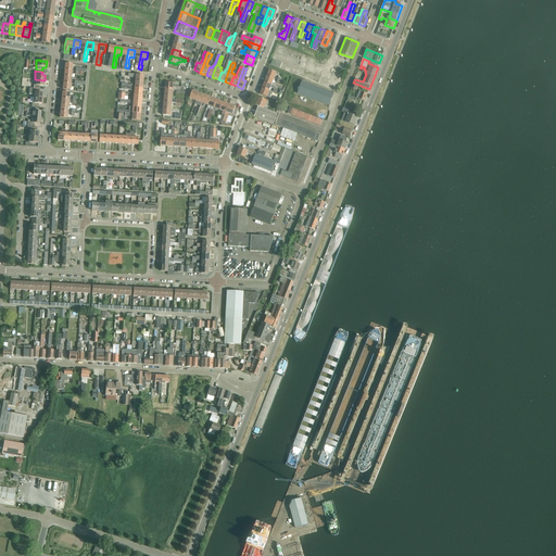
[(35,79),(34,88),(40,89),(40,86),(43,86),(45,80),(35,79)]
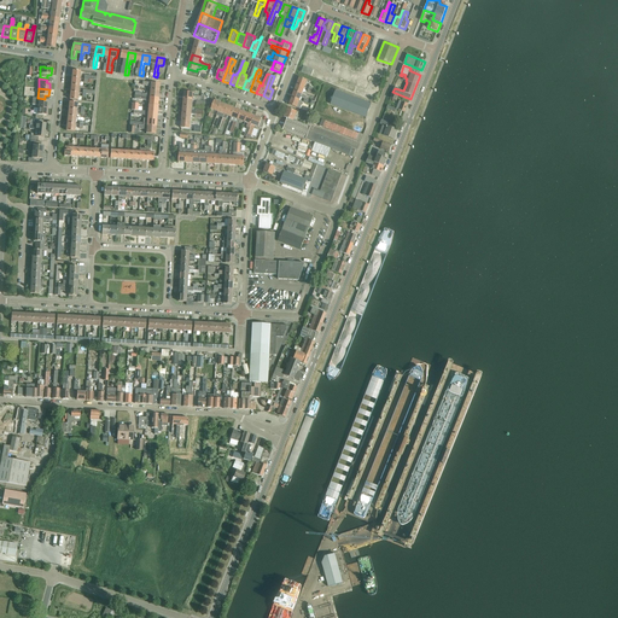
[(295,91),(292,98),(299,101),(302,94),(295,91)]
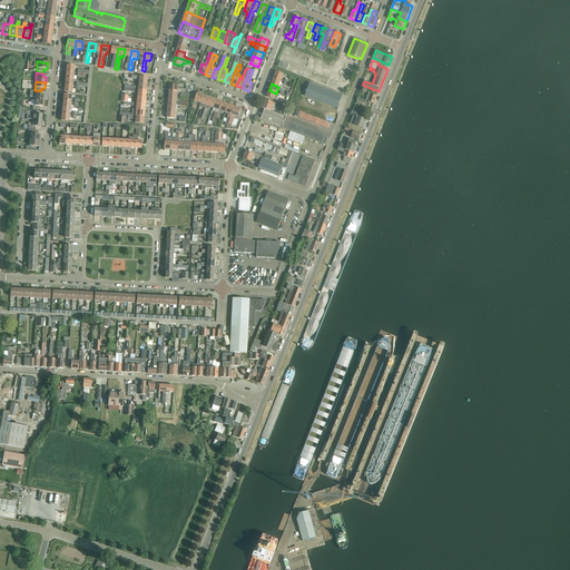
[(305,96),(337,109),(342,96),(310,84),(305,96)]
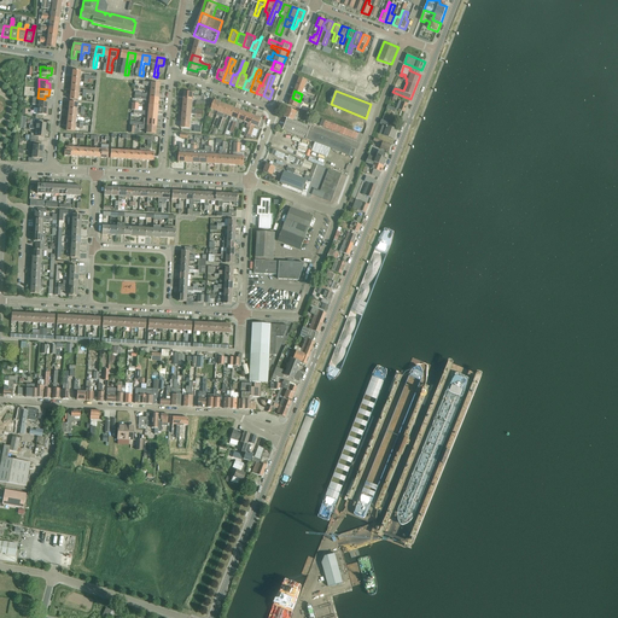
[(39,105),(39,109),(47,110),(48,103),(45,103),(45,99),(38,98),(33,98),(31,105),(39,105)]
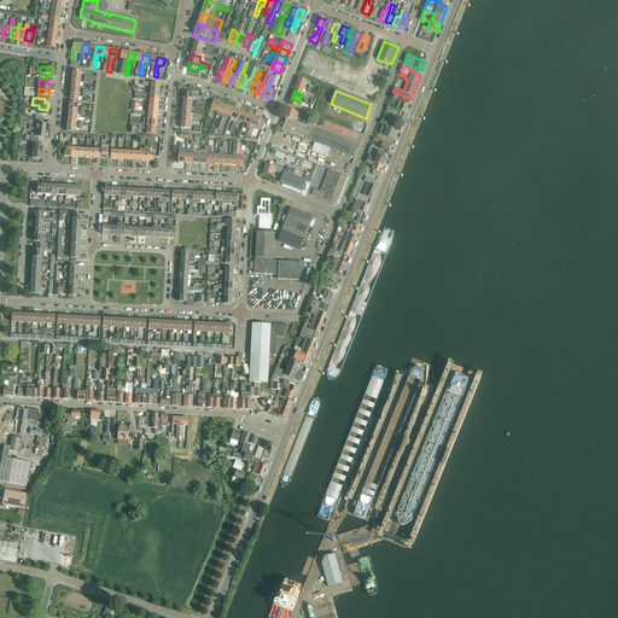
[(299,101),(292,98),(290,105),(299,109),(302,103),(299,101)]
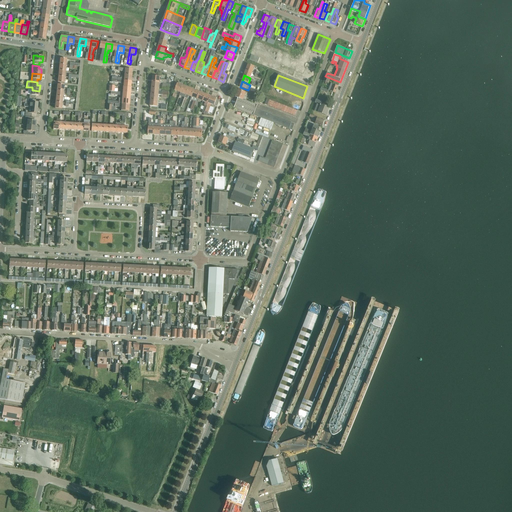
[(175,89),(173,97),(175,98),(176,94),(177,94),(178,92),(181,93),(183,86),(178,83),(177,84),(176,83),(174,89),(175,89)]
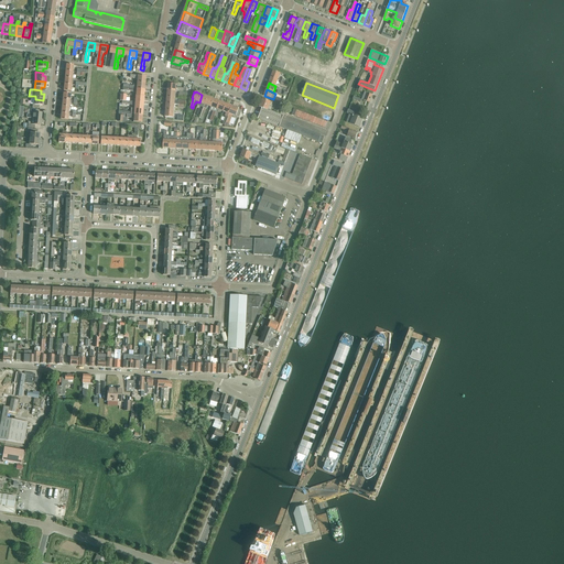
[(361,99),(369,102),(372,95),(365,93),(361,99)]
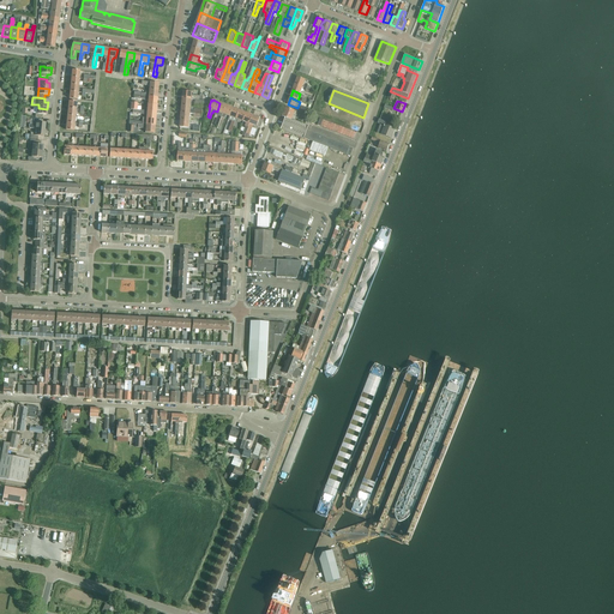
[(217,112),(216,115),(222,118),(223,114),(227,106),(220,103),(217,112)]
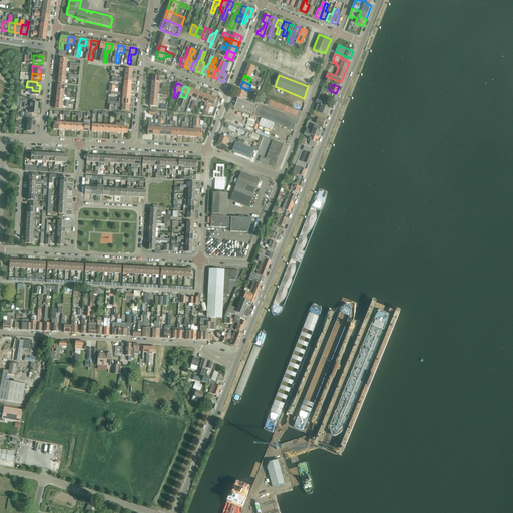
[(185,98),(181,108),(184,109),(187,99),(188,99),(189,96),(192,97),(194,90),(189,88),(186,95),(185,98)]
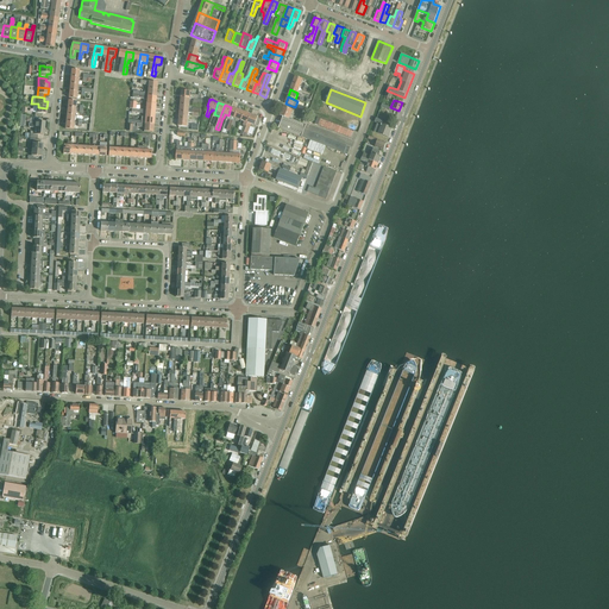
[(46,108),(38,107),(37,113),(36,113),(35,117),(42,118),(42,114),(46,114),(46,108)]
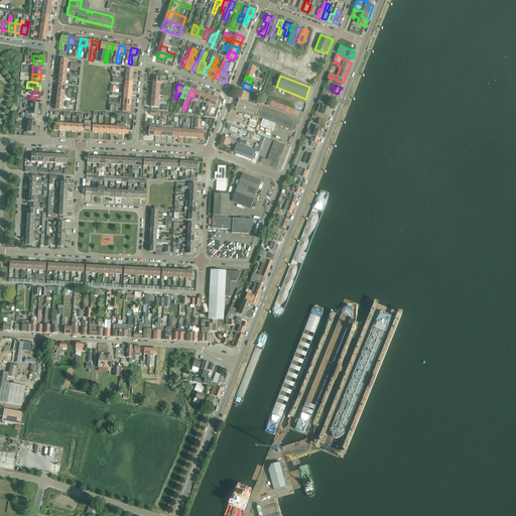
[(195,103),(192,110),(195,111),(197,106),(202,93),(196,91),(194,98),(196,99),(195,103)]
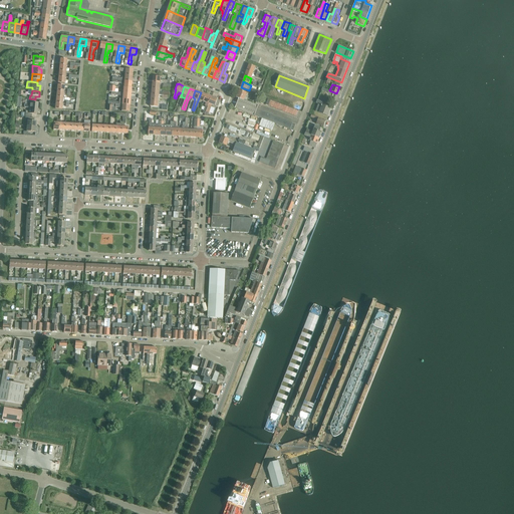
[(237,98),(239,98),(244,100),(245,96),(248,97),(249,94),(239,90),(237,98)]
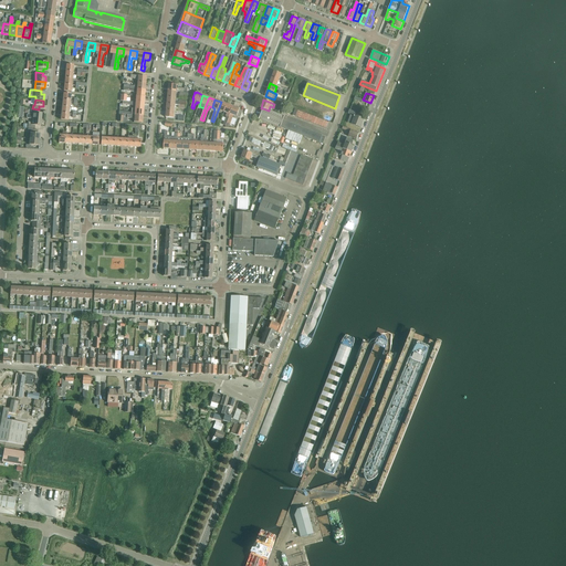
[(221,102),(216,116),(218,117),(219,114),(220,111),(224,113),(228,104),(221,102)]
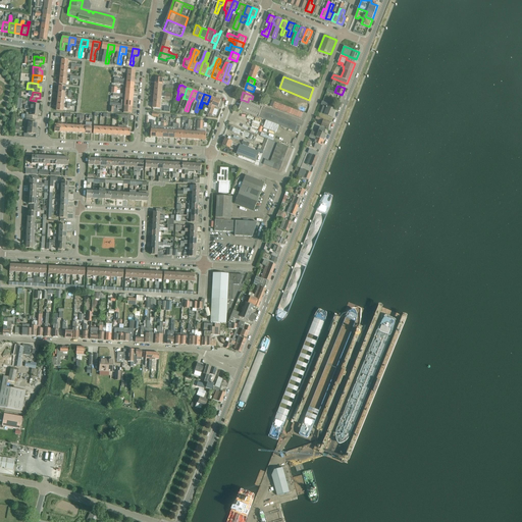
[(209,107),(206,115),(208,116),(209,114),(215,98),(210,96),(207,104),(207,105),(209,106),(208,106),(209,107)]
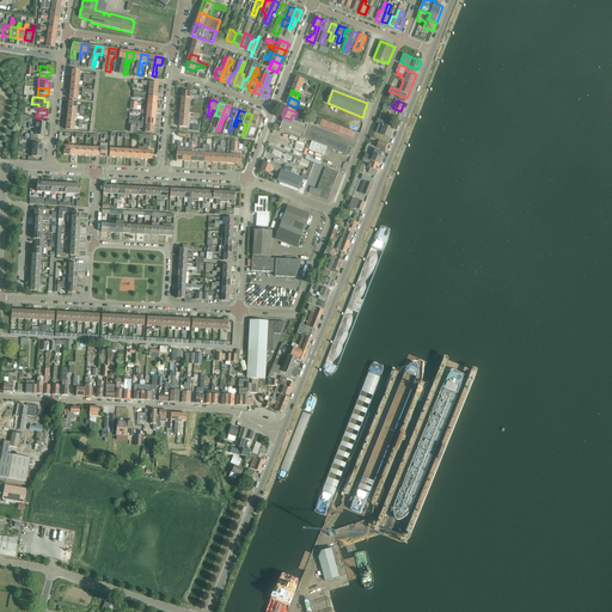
[(244,136),(244,138),(246,138),(248,134),(249,135),(252,126),(256,127),(259,128),(262,121),(258,120),(259,117),(252,115),(245,134),(244,136)]
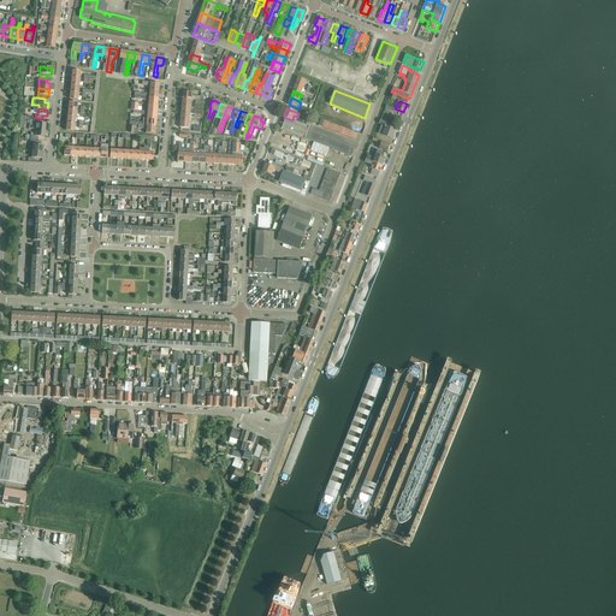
[(308,130),(309,126),(306,124),(306,126),(292,120),(286,118),(282,130),(304,138),(308,130)]
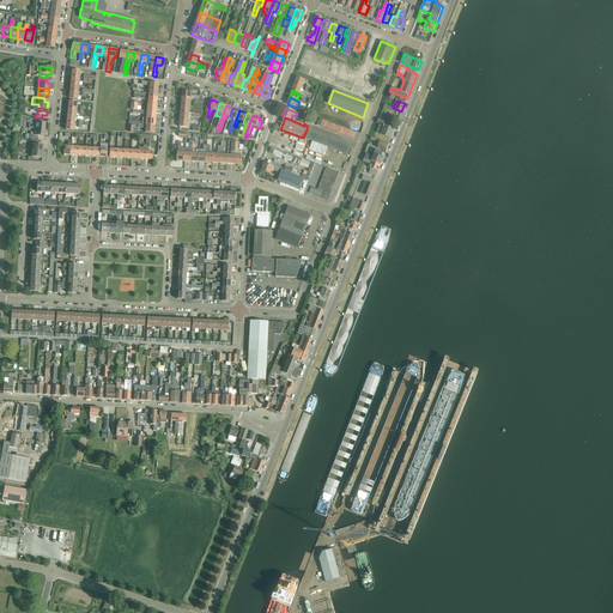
[(30,128),(35,129),(44,129),(46,123),(40,122),(40,119),(32,119),(31,125),(30,125),(30,128)]
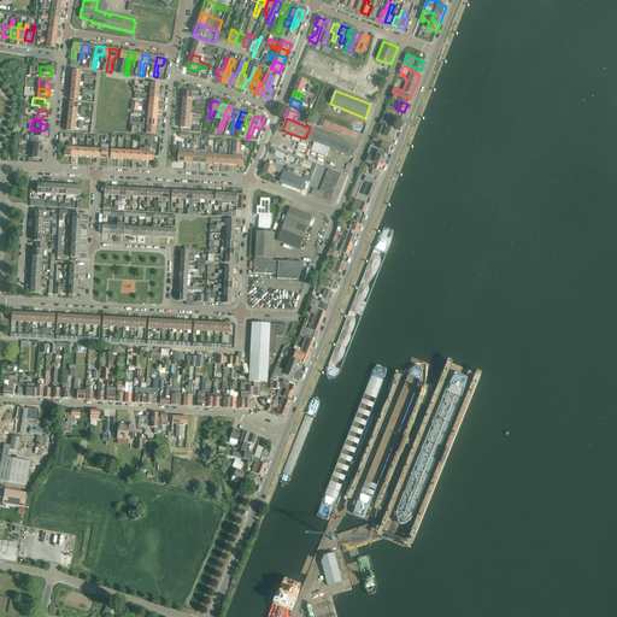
[(357,139),(359,131),(325,119),(323,127),(357,139)]
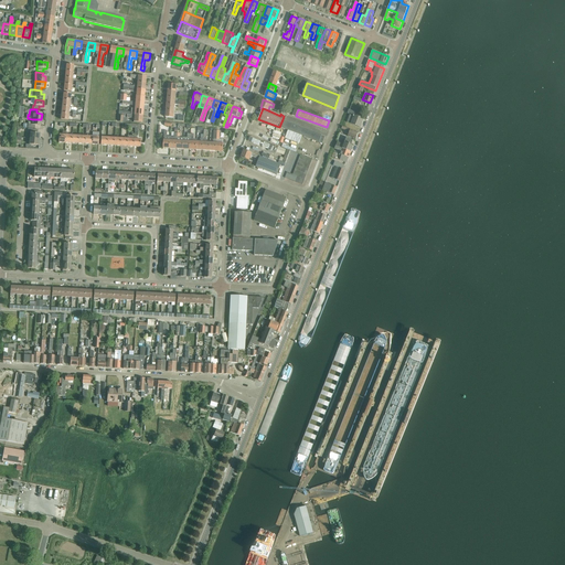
[(347,123),(361,128),(363,119),(354,116),(355,113),(349,110),(348,114),(350,115),(347,123)]
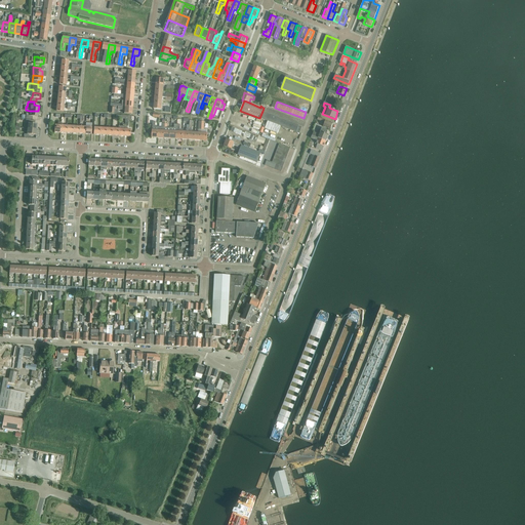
[(38,111),(30,111),(30,114),(26,114),(26,119),(32,119),(33,116),(38,117),(38,111)]
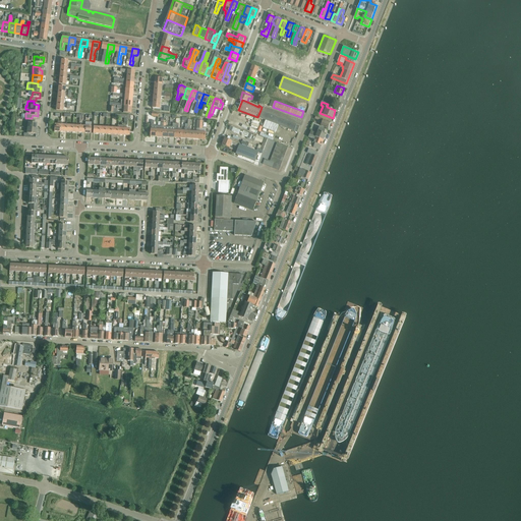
[(261,110),(257,117),(294,131),(297,124),(261,110)]
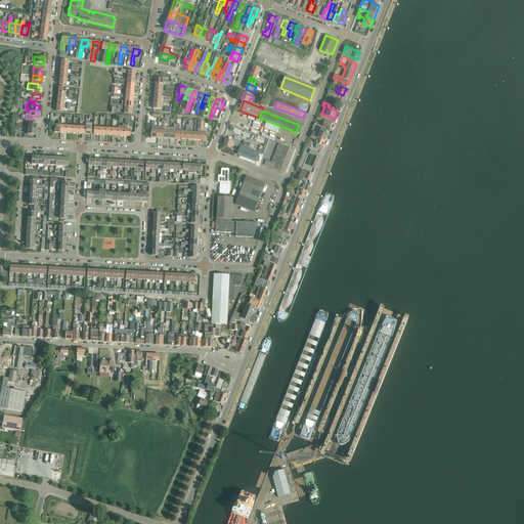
[(322,127),(330,130),(333,124),(317,118),(316,120),(323,123),(322,127)]
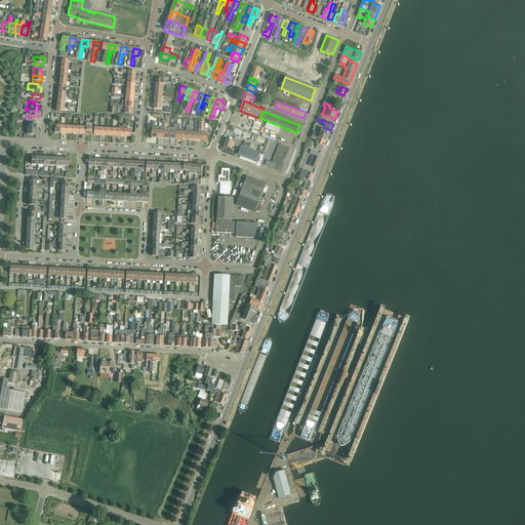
[(28,126),(28,129),(36,130),(37,124),(35,124),(35,121),(26,120),(26,125),(28,126)]
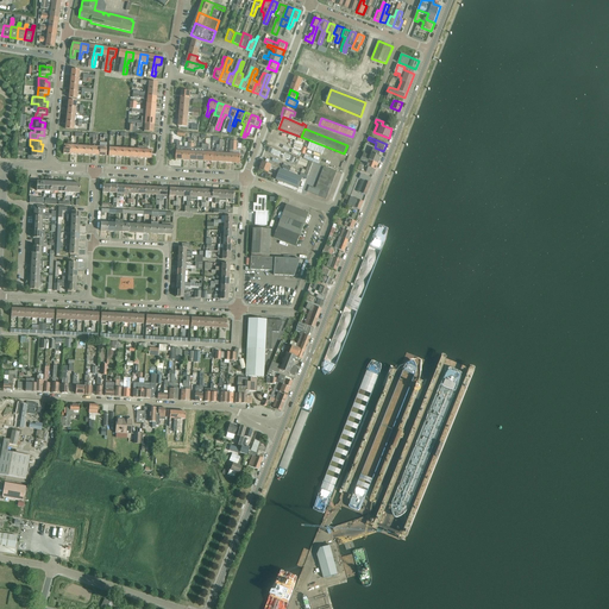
[(272,155),(280,157),(280,159),(282,161),(282,158),(289,161),(292,156),(271,149),(265,162),(269,163),(272,155)]
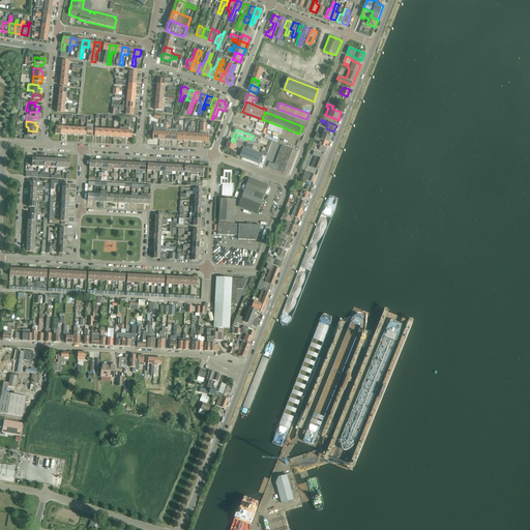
[(317,131),(315,138),(329,143),(331,138),(329,137),(330,133),(325,130),(323,136),(320,135),(321,134),(317,131)]
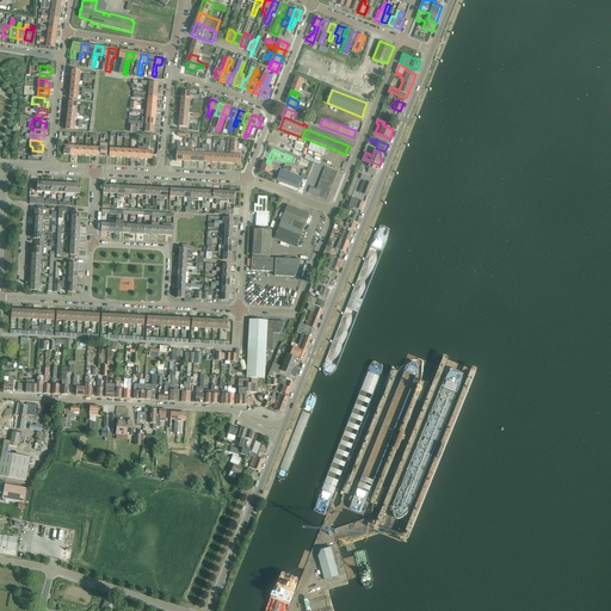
[(380,165),(363,159),(362,161),(369,165),(368,167),(369,168),(368,172),(360,168),(359,171),(375,177),(380,165)]
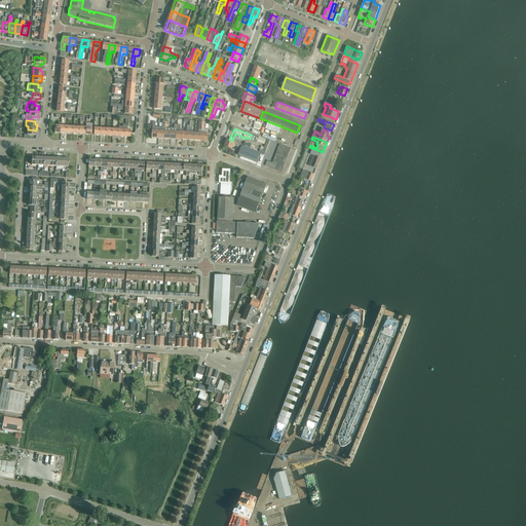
[(242,146),(227,140),(224,147),(232,149),(233,146),(234,147),(235,146),(240,148),(241,148),(242,146)]
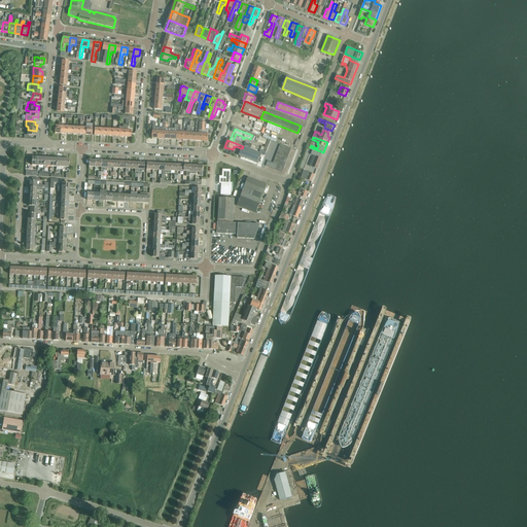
[(239,155),(258,163),(261,153),(243,146),(242,148),(241,148),(240,149),(241,150),(239,155)]
